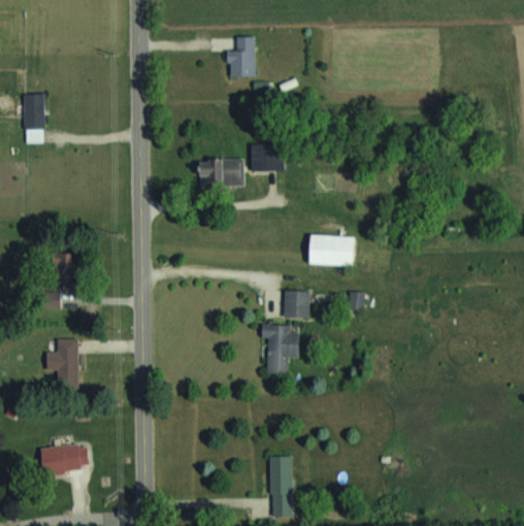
[(254,37),(236,37),(236,51),(227,51),(227,77),(254,77),(254,37)]
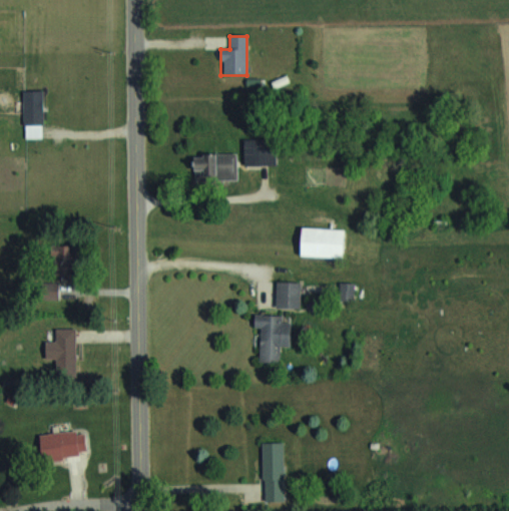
[(242,140),(242,165),(275,165),(275,140),(242,140)]
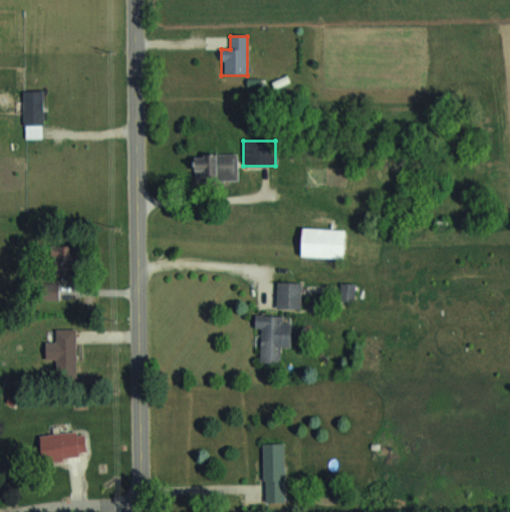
[(194,182),(237,182),(237,155),(194,155),(194,182)]
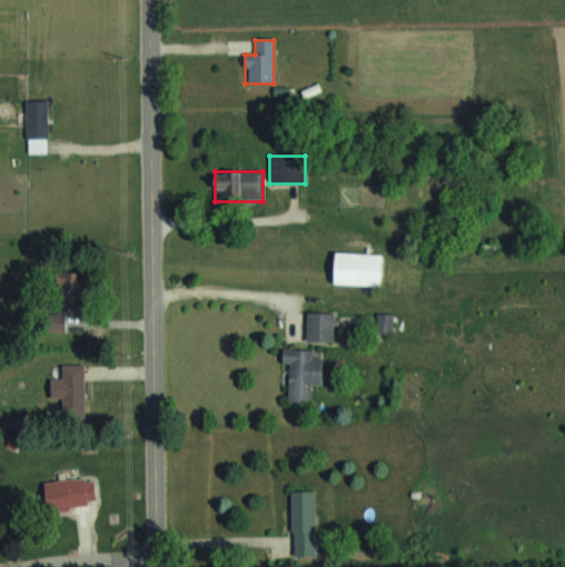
[(334,286),(382,286),(382,255),(335,254),(334,286)]
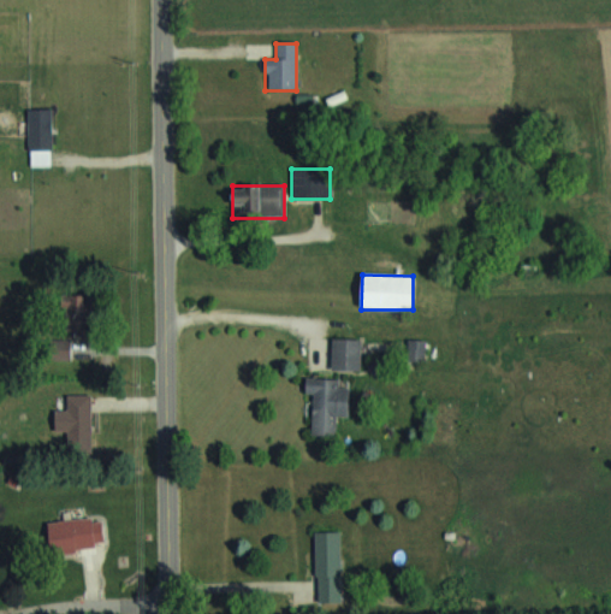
[(90,296),(61,296),(61,337),(90,337),(90,296)]
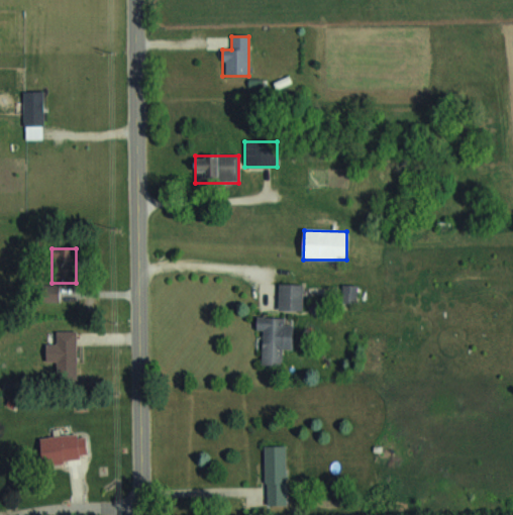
[(278,310),(301,310),(301,286),(278,286),(278,310)]
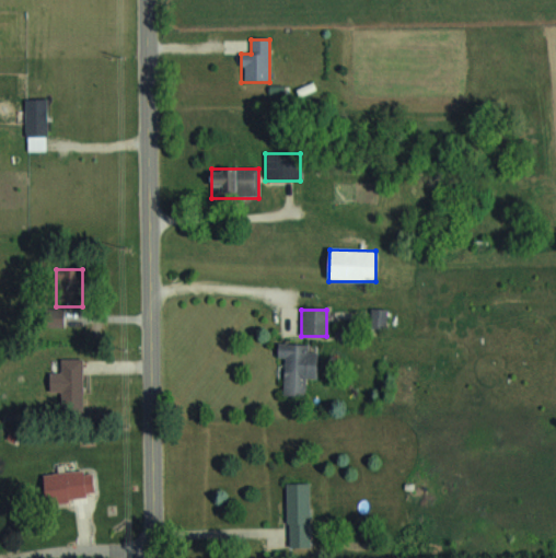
[(285,359),(284,396),(304,397),(304,379),(316,379),(316,346),(277,345),(277,358),(285,359)]
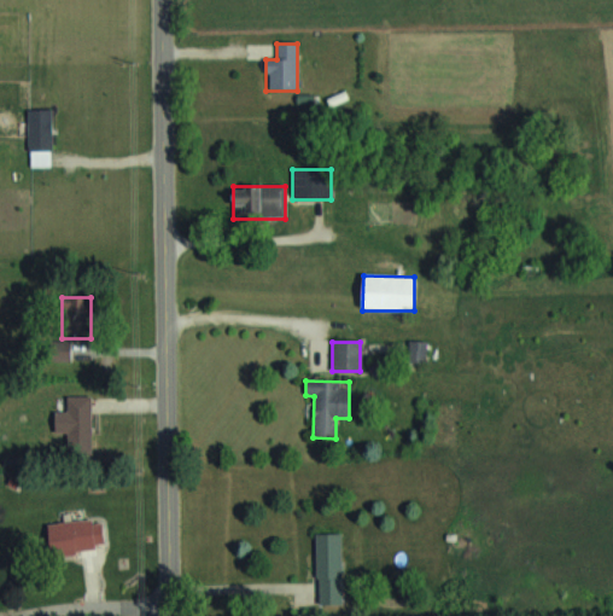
[(65,453),(91,453),(91,397),(65,397),(65,453)]
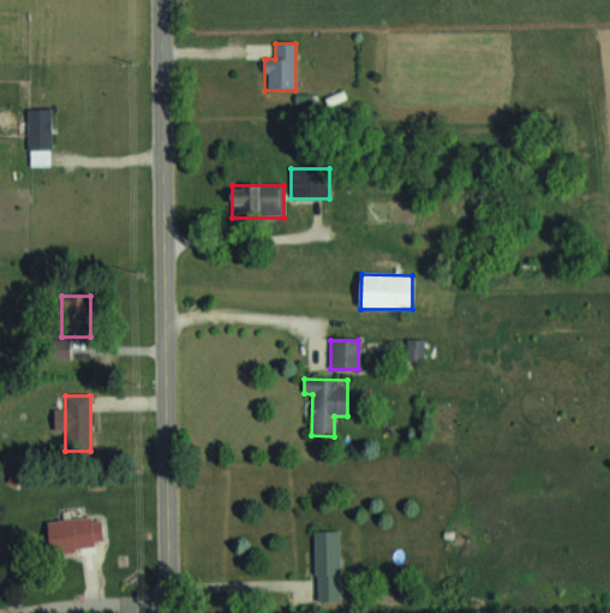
[(47,522),(49,552),(103,548),(101,517),(47,522)]
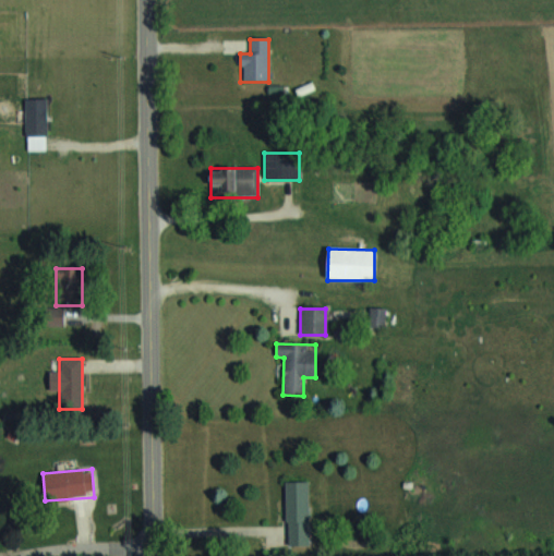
[(286,547),(309,547),(309,483),(286,483),(286,547)]
